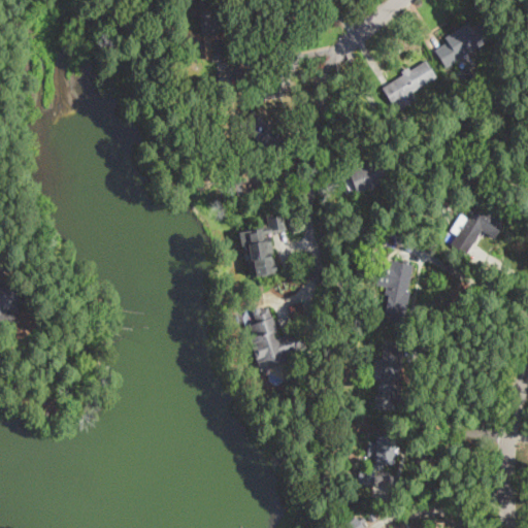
[(479,23),(490,39),(446,68),(435,51),(448,42),(446,38),(468,23),(471,27),(479,23)]
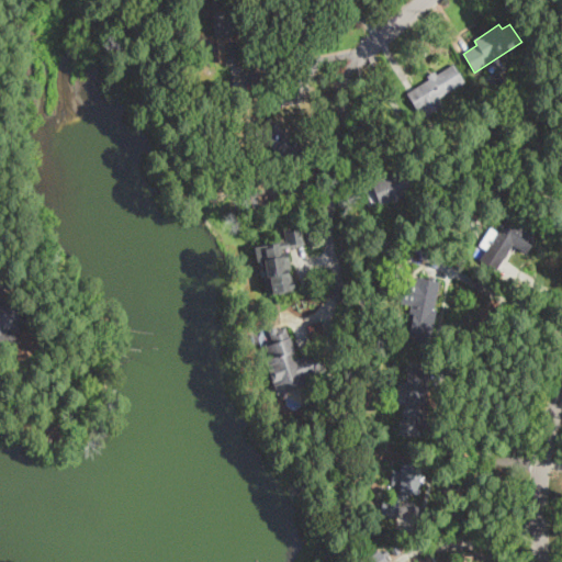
[(454,65),(464,82),(439,98),(444,105),(427,115),(423,109),(418,111),(408,94),(430,80),(428,77),(435,72),(437,76),(454,65)]
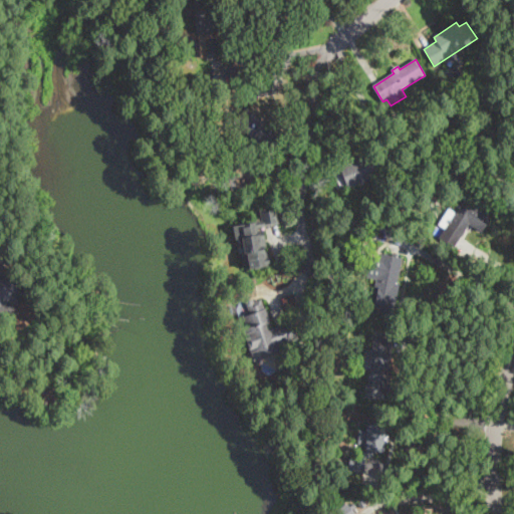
[(246,108),(252,112),(253,111),(266,122),(265,123),(273,131),(272,133),(278,137),(267,150),(234,122),(246,108)]
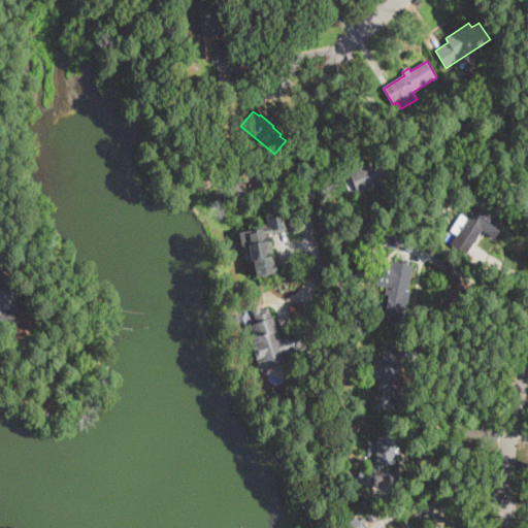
[(389,180),(358,193),(349,171),(381,159),(389,180)]
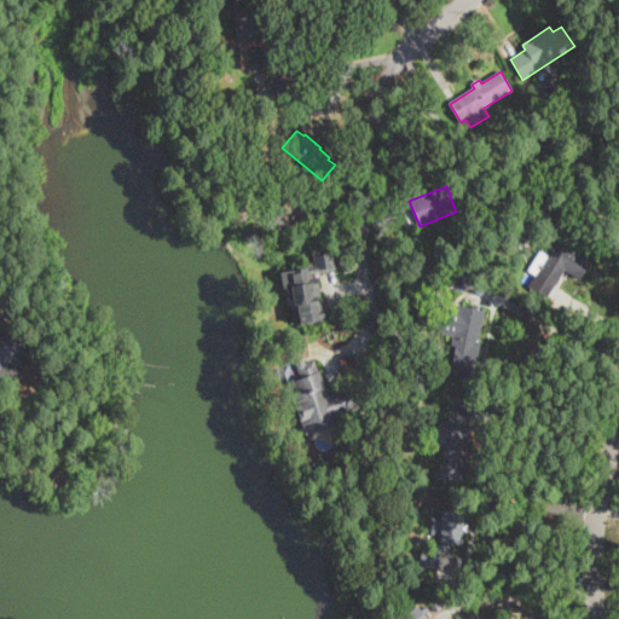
[(591,260),(579,281),(565,271),(547,298),(528,287),(559,238),(591,260)]
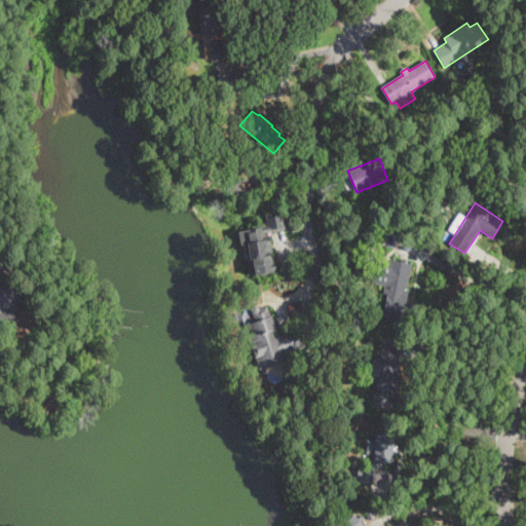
[(263,233),(263,236),(269,235),(273,261),(274,261),(276,270),(255,274),(252,259),(250,259),(247,243),(240,245),(237,231),(267,226),(265,215),(283,212),(286,229),(263,233)]
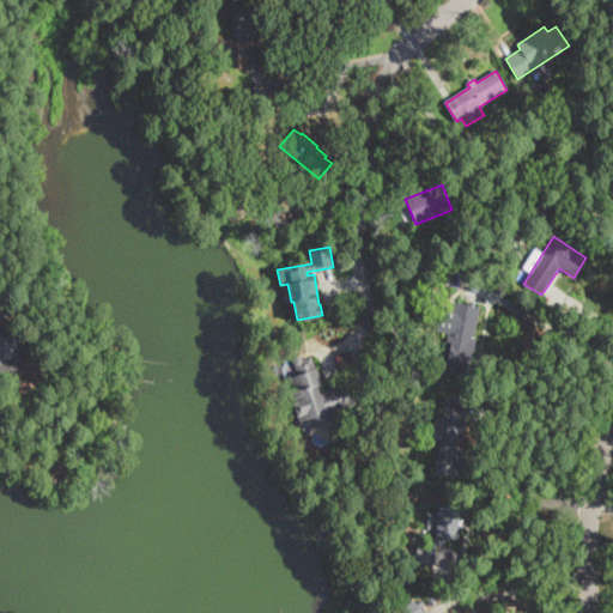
[(480,308),(474,338),(477,338),(469,369),(447,364),(451,344),(447,343),(449,333),(437,331),(443,307),(455,309),(456,303),(480,308)]
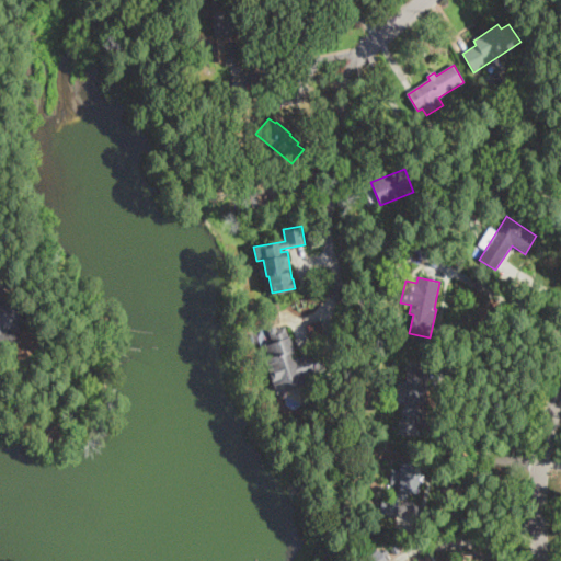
[(364,322),(355,324),(353,317),(361,315),(364,322)]
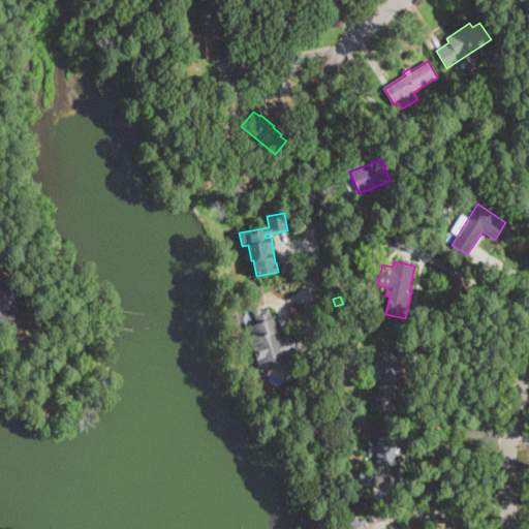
[(269,308),(273,317),(274,317),(279,332),(274,334),(276,339),(301,330),(308,349),(291,355),(293,360),(261,372),(249,338),(253,336),(249,325),(256,322),(252,311),(260,308),(261,311),(269,308)]
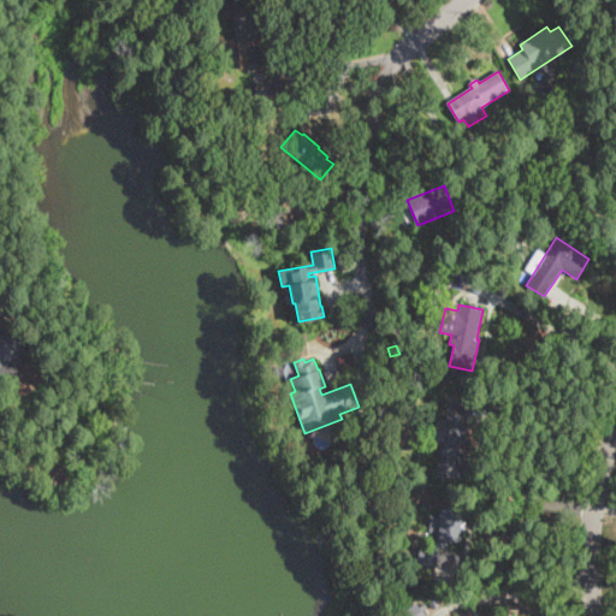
[(468,452),(465,479),(437,477),(439,461),(442,461),(448,407),(471,409),(469,424),(471,425),(469,434),(471,434),(468,452)]
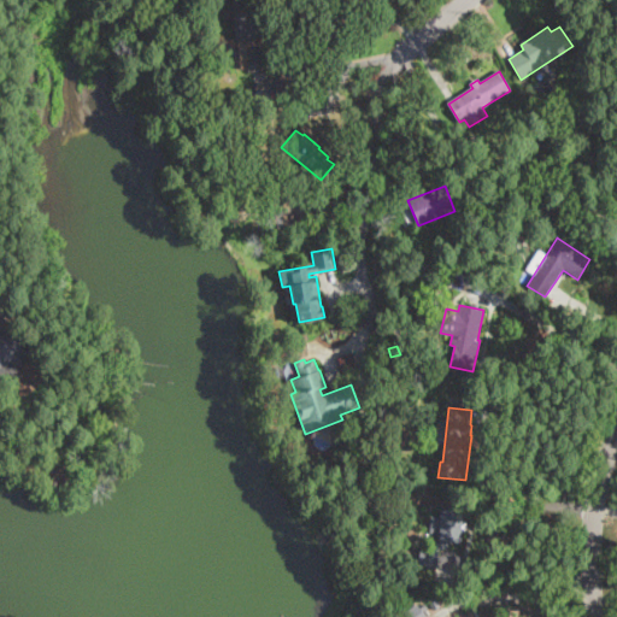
[(463,511),(462,523),(460,544),(448,542),(447,550),(439,548),(440,534),(430,533),(432,517),(440,517),(441,510),(463,511)]
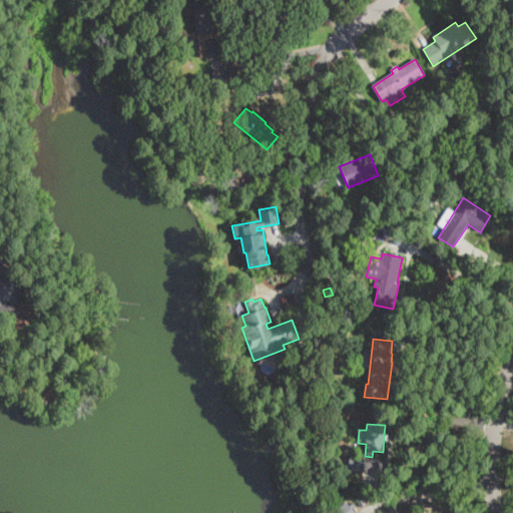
[(365,459),(364,471),(349,470),(350,456),(365,457),(365,459)]
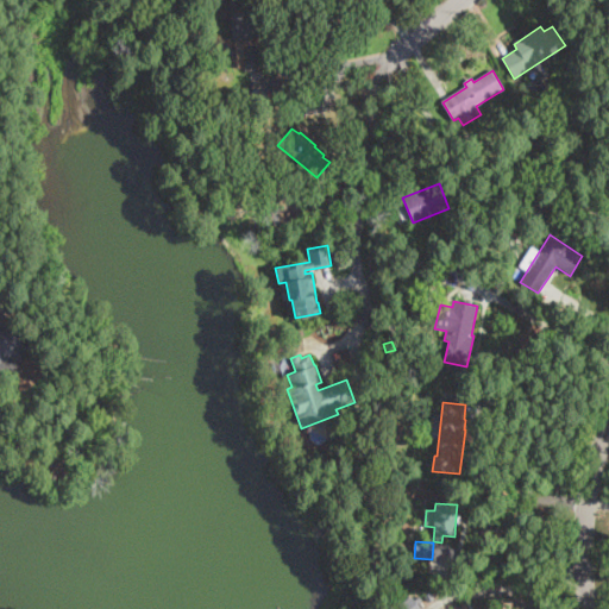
[(433,600),(426,602),(422,594),(429,591),(433,600)]
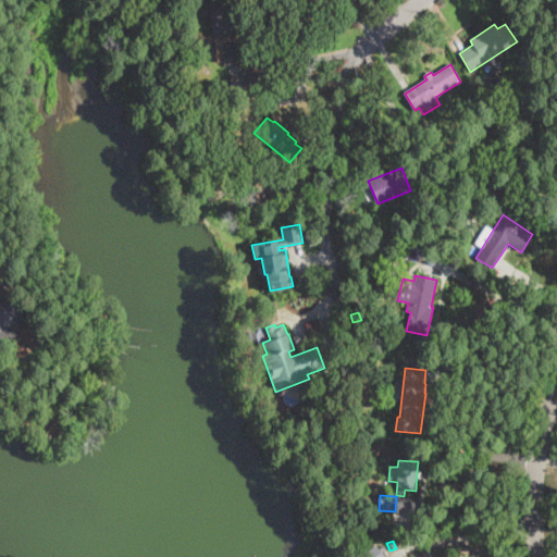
[(385,556),(363,556),(375,545),(385,556)]
